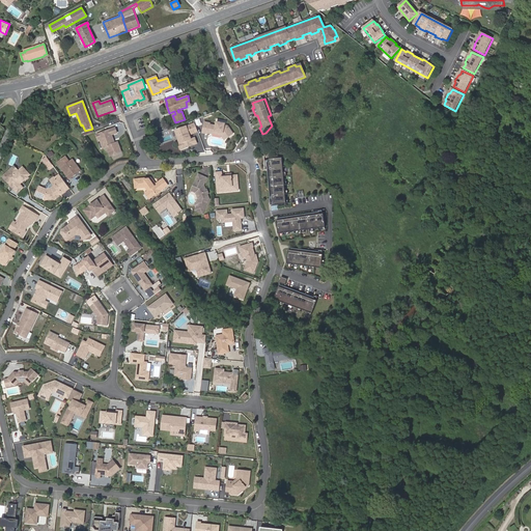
[(210,122),(204,121),(202,132),(207,133),(207,132),(212,133),(213,131),(215,132),(216,131),(223,133),(226,138),(232,134),(227,126),(224,126),(225,123),(217,121),(216,126),(210,123),(210,122)]
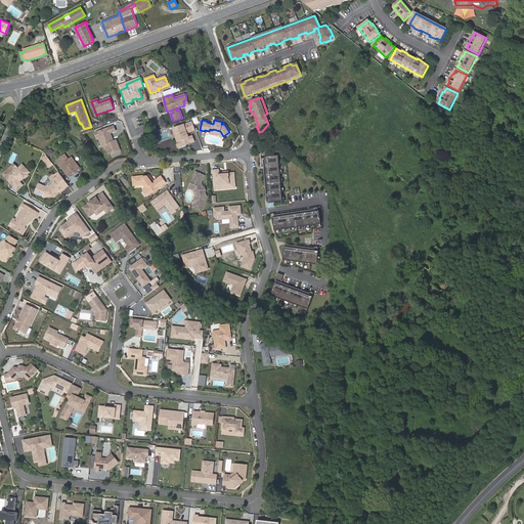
[(192,123),(173,129),(176,138),(177,142),(179,141),(181,146),(190,143),(188,138),(186,134),(194,131),(192,123)]
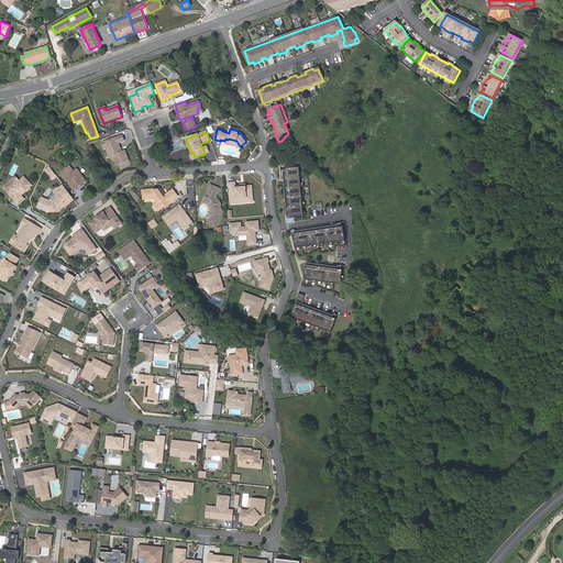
[(167,141),(170,152),(186,146),(181,135),(167,141)]
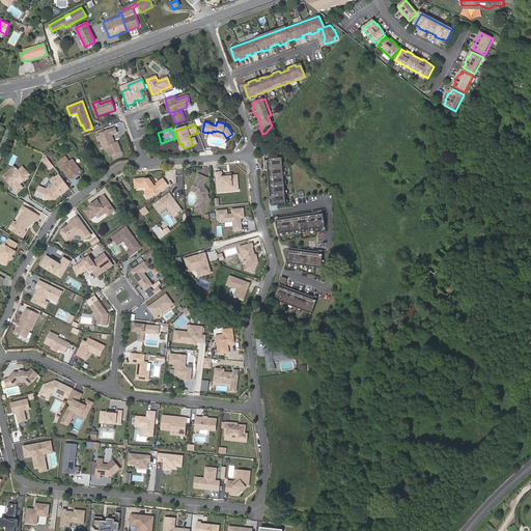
[(116,134),(115,129),(100,134),(102,138),(100,139),(103,149),(107,147),(110,157),(121,152),(117,143),(114,144),(113,140),(112,140),(111,138),(112,137),(111,135),(116,134)]
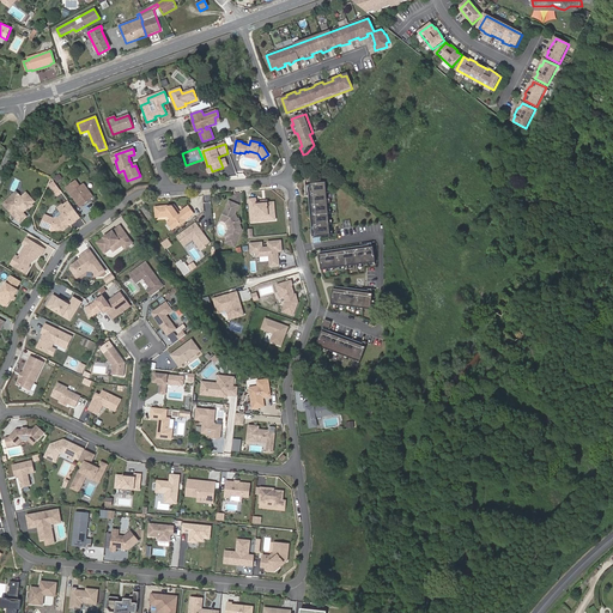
[(248,152),(246,151),(244,153),(255,156),(259,161),(261,159),(258,153),(249,151),(248,152)]
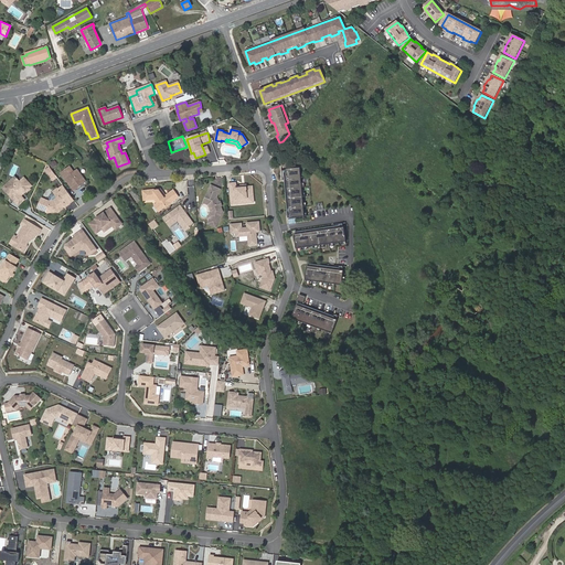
[(70,168),(61,174),(74,192),(86,182),(80,174),(76,177),(74,173),(70,168)]
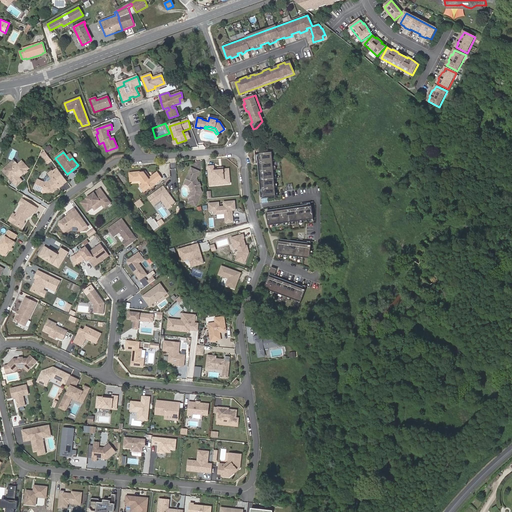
[(272,153),(259,154),(263,198),(276,197),(275,188),(275,185),(274,176),(274,170),(273,166),(273,161),(273,158),(272,153)]
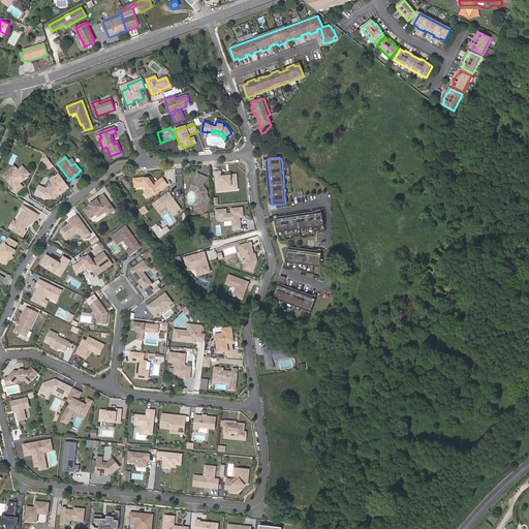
[(10,167),(3,175),(7,180),(7,183),(17,193),(22,187),(19,184),(16,181),(19,179),(22,182),(24,180),(25,180),(28,178),(27,177),(29,175),(22,166),(18,170),(16,173),(10,167)]
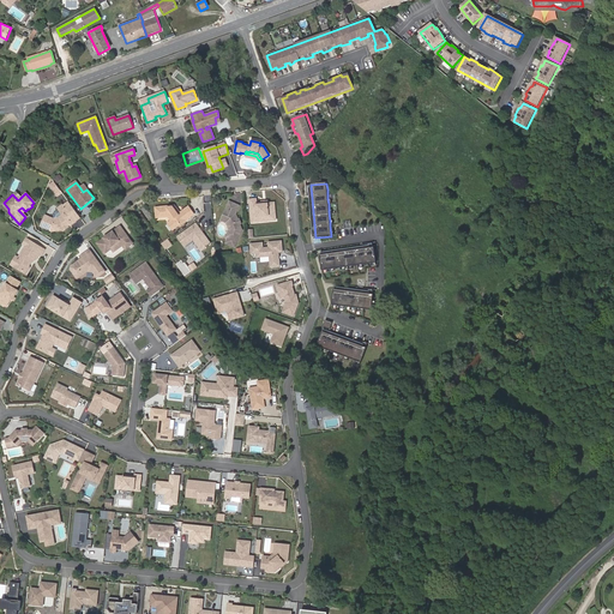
[(256,200),(250,200),(252,223),(258,223),(258,217),(275,216),(274,204),(268,204),(268,205),(262,205),(262,203),(257,204),(256,200)]
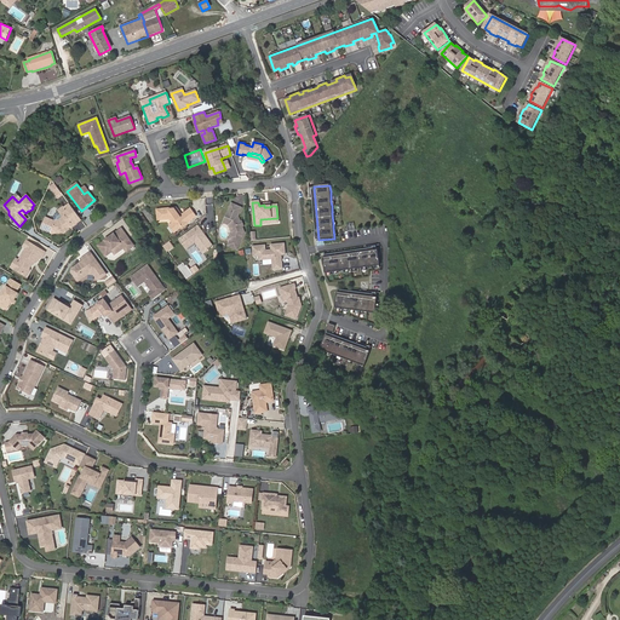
[(241,208),(231,205),(225,218),(229,220),(230,222),(229,225),(231,233),(228,240),(239,245),(244,233),(241,227),(240,227),(239,224),(240,223),(237,217),(241,208)]
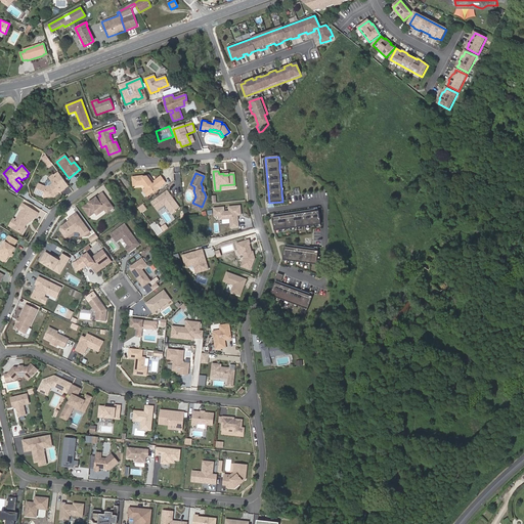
[(69,186),(59,174),(55,177),(56,179),(63,189),(69,186)]
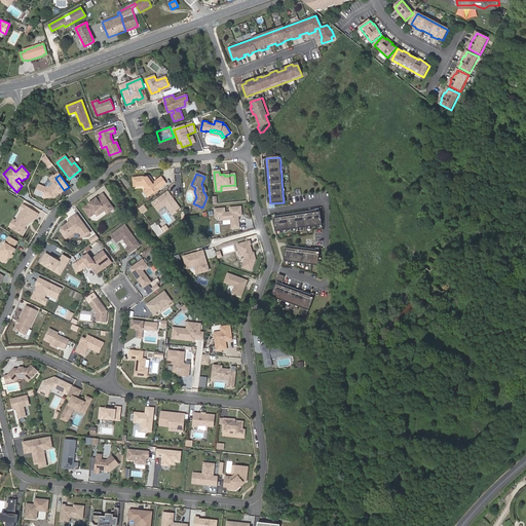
[(144,178),(133,179),(134,187),(144,186),(147,190),(151,195),(165,184),(161,178),(154,183),(150,178),(144,179),(144,178)]
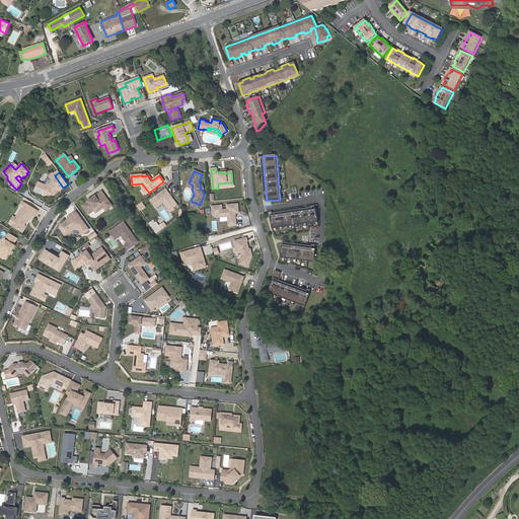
[(52,180),(53,181),(54,182),(50,186),(47,186),(40,181),(34,191),(44,196),(53,196),(54,195),(54,193),(56,192),(57,193),(59,191),(60,192),(64,189),(63,188),(56,177),(52,180)]
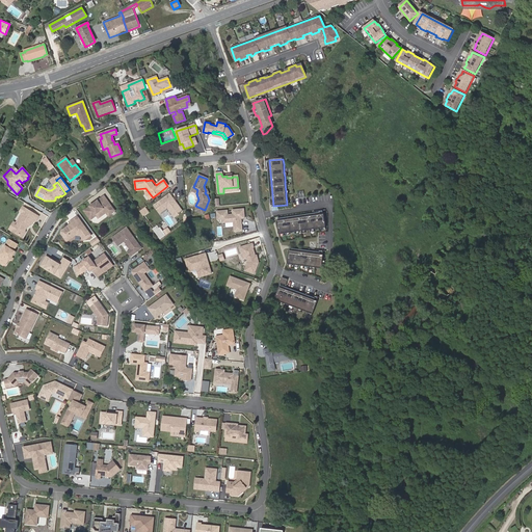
[(173,198),(169,194),(154,206),(160,214),(167,208),(175,217),(182,212),(174,201),(173,201),(171,200),(173,198)]
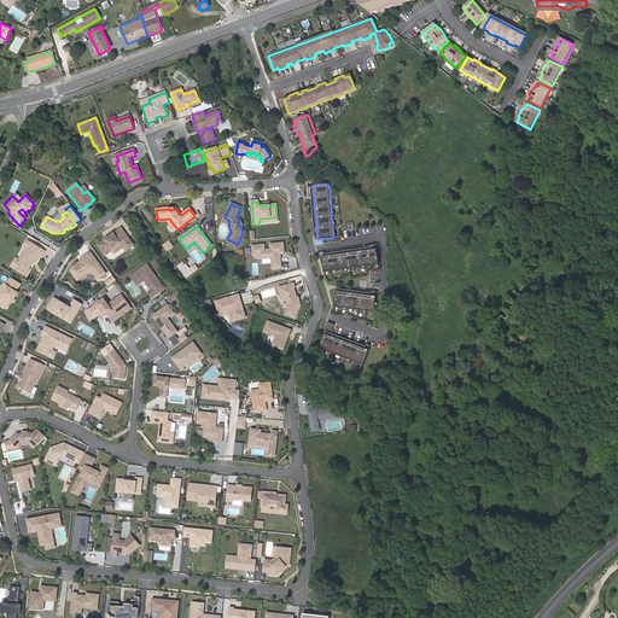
[(109,238),(98,246),(105,256),(112,251),(115,255),(123,248),(130,243),(121,229),(111,235),(112,237),(110,239),(109,238)]
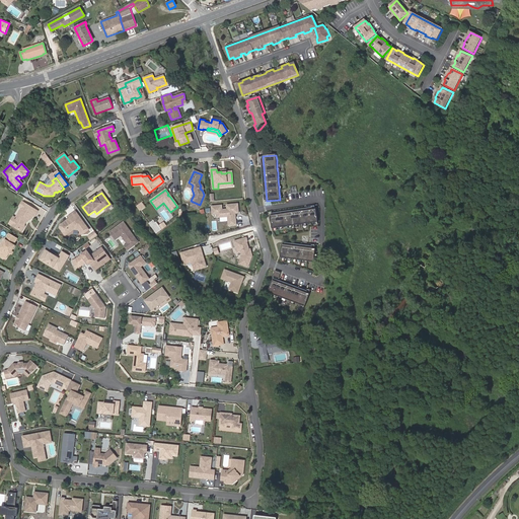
[(15,221),(11,227),(20,232),(23,227),(26,222),(25,221),(26,219),(29,220),(30,221),(32,216),(34,217),(38,212),(22,203),(19,208),(21,210),(15,220),(15,221)]
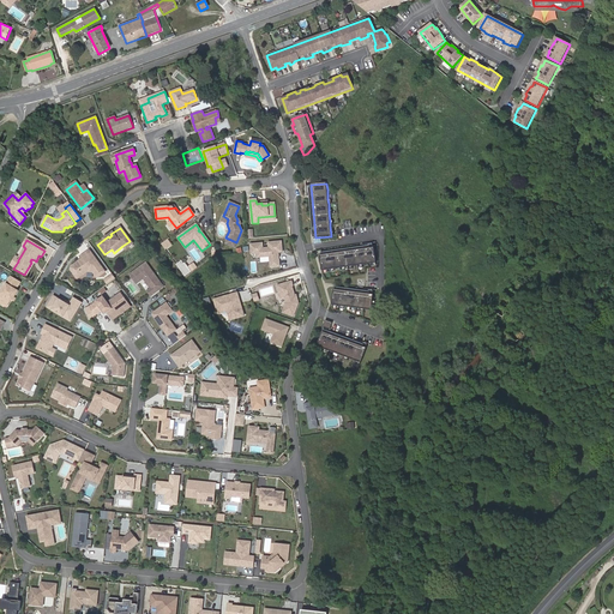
[(319,253),(319,256),(373,246),(373,244),(373,241),(369,241),(369,245),(319,253)]
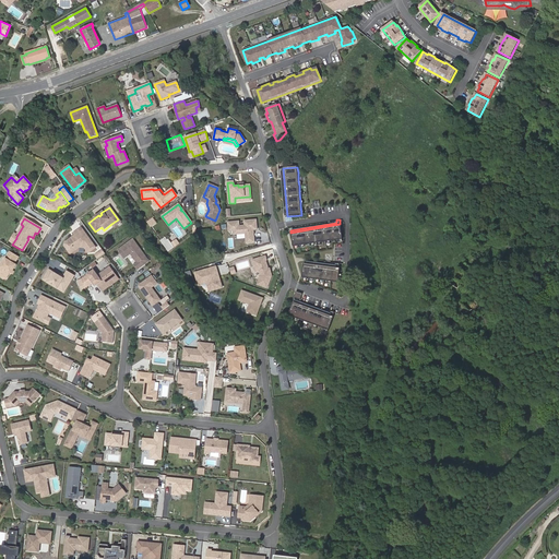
[(227,223),(228,232),(234,232),(234,235),(245,234),(246,244),(254,242),(253,233),(249,234),(249,230),(253,230),(257,230),(256,221),(244,222),(245,226),(239,226),(238,222),(227,223)]
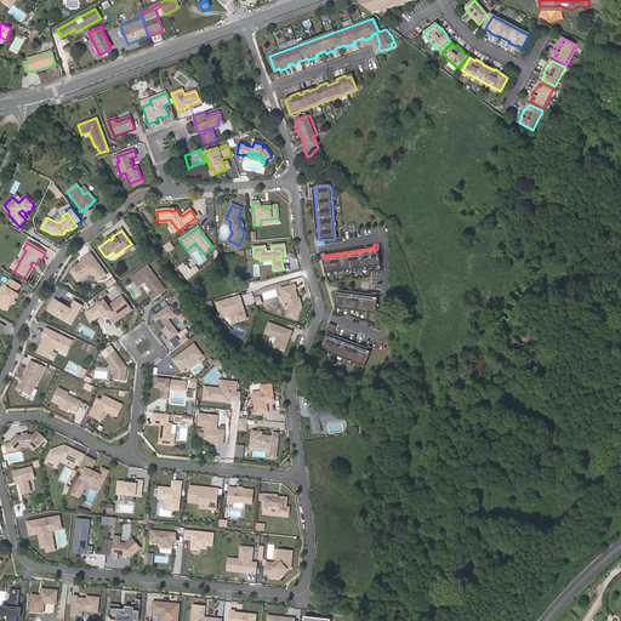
[(377,249),(323,258),(326,274),(331,273),(334,273),(339,272),(345,271),(349,271),(352,269),(357,268),(363,268),(368,267),(376,266),(381,265),(377,249)]
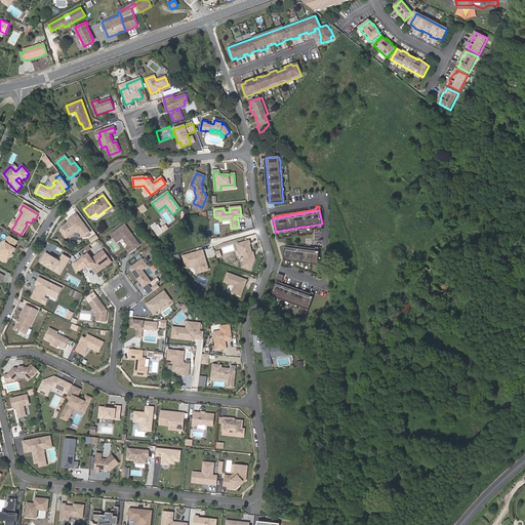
[(62,229),(61,232),(66,239),(75,233),(80,233),(83,238),(90,233),(76,214),(69,219),(71,221),(70,221),(70,223),(69,225),(67,224),(62,229)]
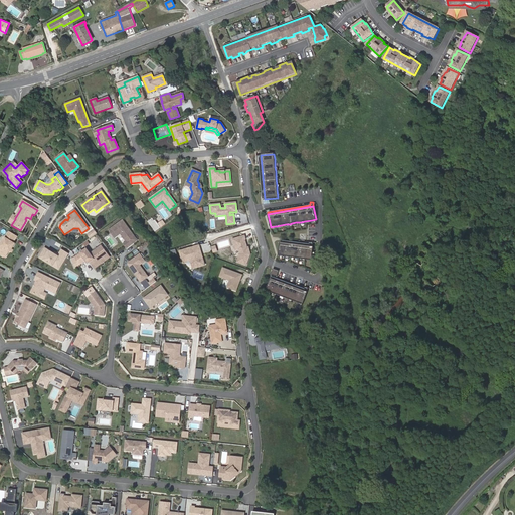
[(122,220),(109,230),(114,238),(120,234),(126,241),(123,243),(127,248),(130,245),(129,244),(133,242),(134,243),(137,240),(122,220)]
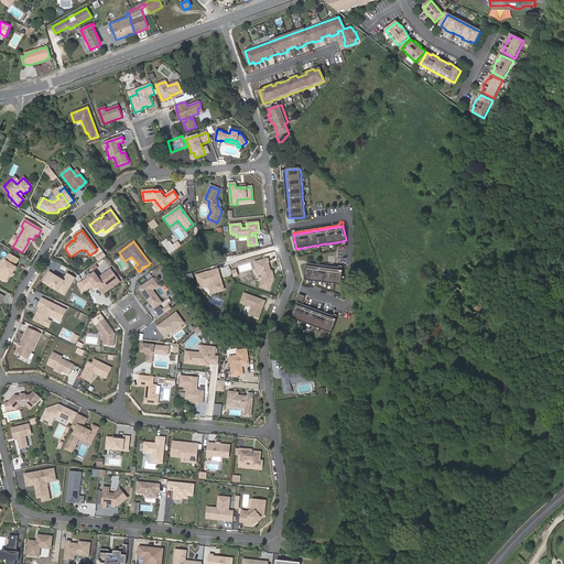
[(96,258),(98,261),(106,257),(104,252),(96,258)]
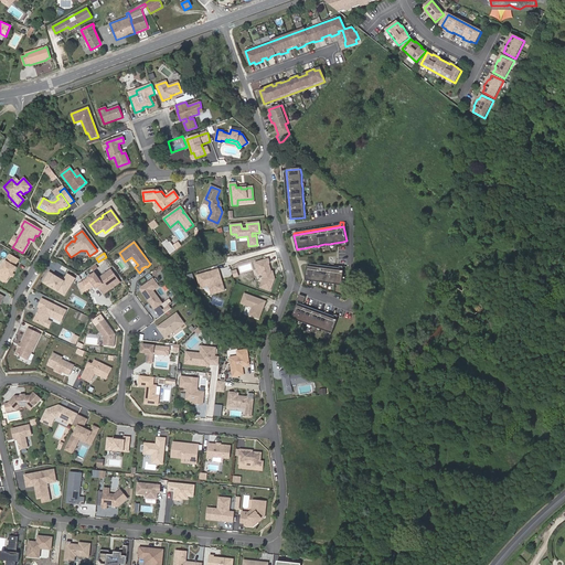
[(10,255),(0,272),(0,279),(7,284),(10,277),(11,277),(11,276),(13,275),(17,268),(14,267),(19,260),(10,255)]
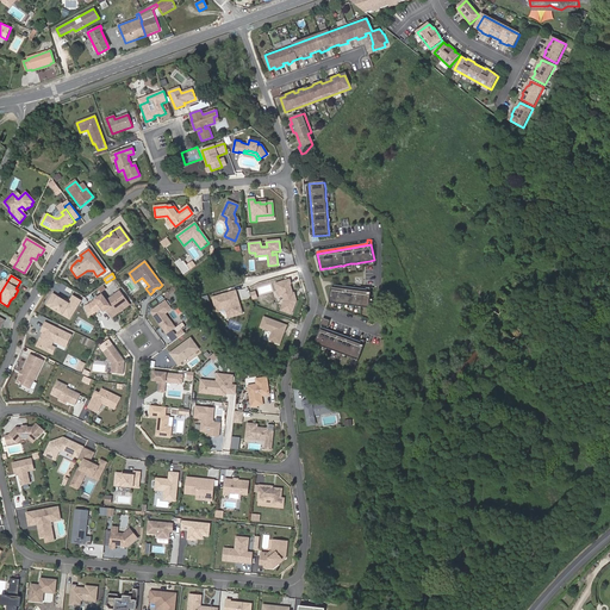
[(290,284),(291,284),(288,279),(274,284),(278,297),(281,296),(284,300),(280,310),(291,313),(296,300),(293,292),(292,293),(290,284)]
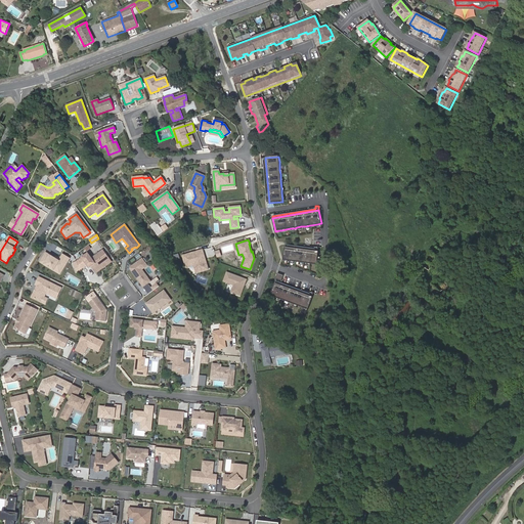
[(287,248),(285,247),(282,261),(284,261),(287,261),(290,261),(293,262),(295,262),(299,263),(306,264),(309,264),(316,265),(317,261),(317,258),(318,252),(287,248)]
